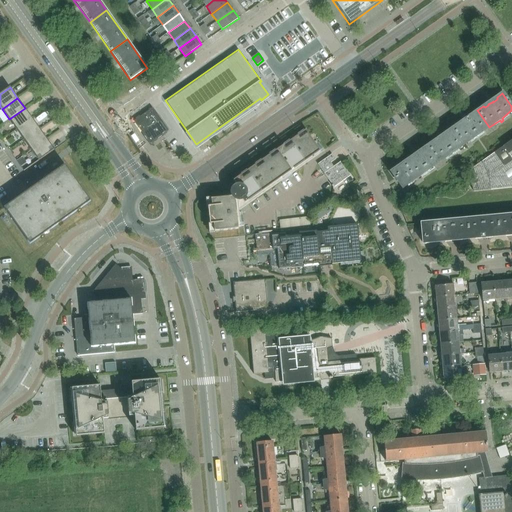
[(16,130),(32,119),(25,108),(9,119),(16,130)]
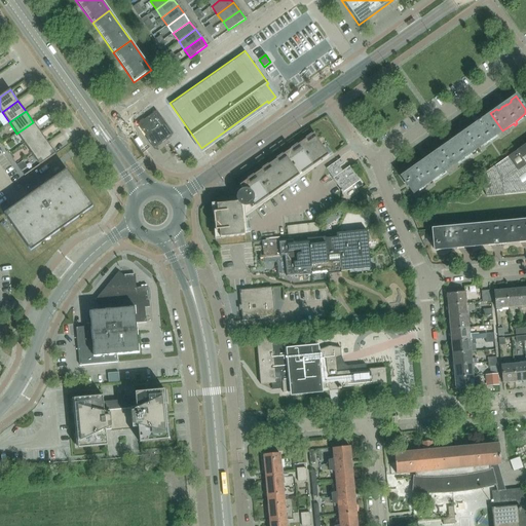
[(141,127),(142,128),(146,135),(163,123),(156,113),(143,122),(142,122),(142,123),(141,124),(141,125),(141,126),(141,127)]
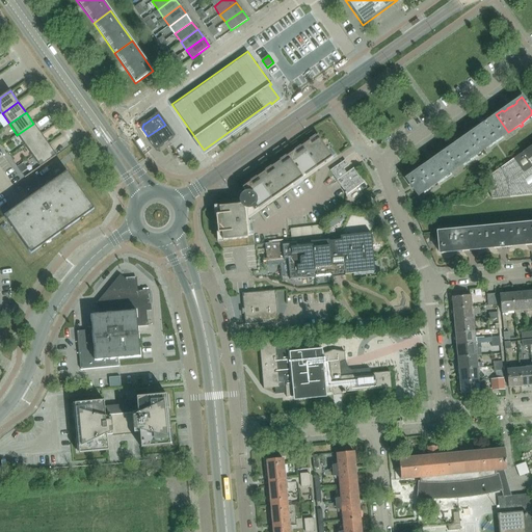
[(470,133),(482,151),(494,142),(496,144),(498,142),(497,140),(508,132),(496,114),(490,118),(490,121),(486,124),(485,124),(482,126),(482,127),(478,129),(476,129),(470,133)]
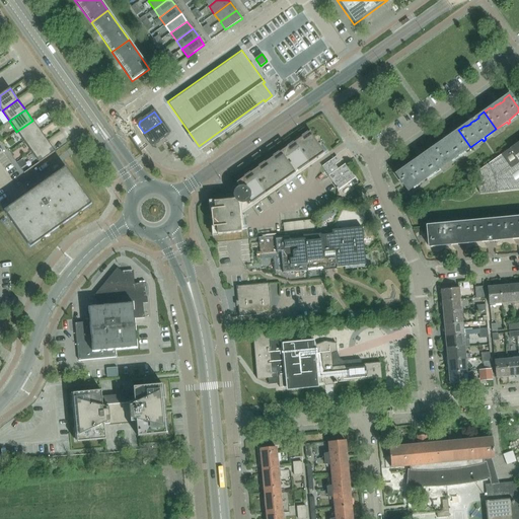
[(24,142),(40,131),(32,121),(16,132),(24,142)]
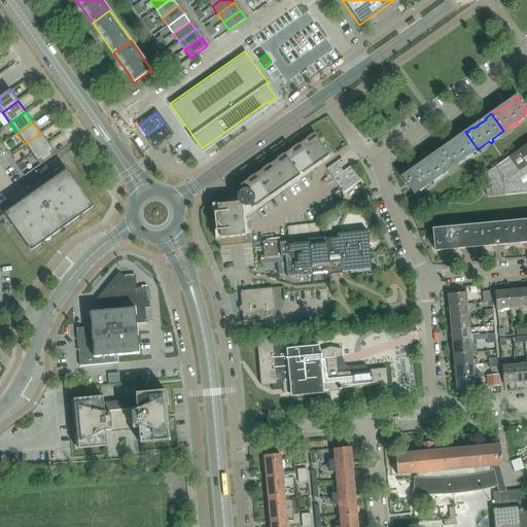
[(154,146),(169,137),(170,136),(170,135),(170,134),(170,133),(170,132),(170,131),(164,124),(146,135),(151,142),(152,143),(154,146)]
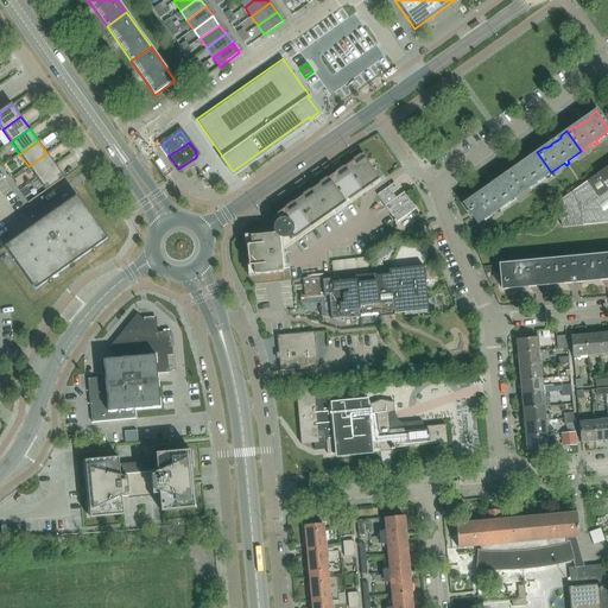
[(508,172),(523,192),(537,182),(538,184),(542,182),(539,181),(551,172),(537,152),(531,157),(531,159),(526,162),(525,162),(521,165),(518,169),(515,168),(508,172)]
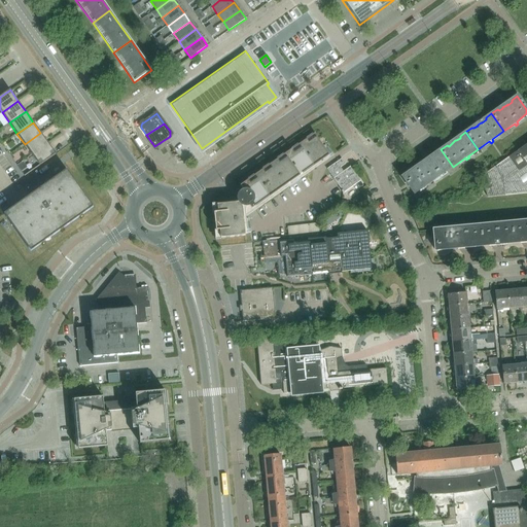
[(32,154),(47,143),(40,133),(25,144),(32,154)]
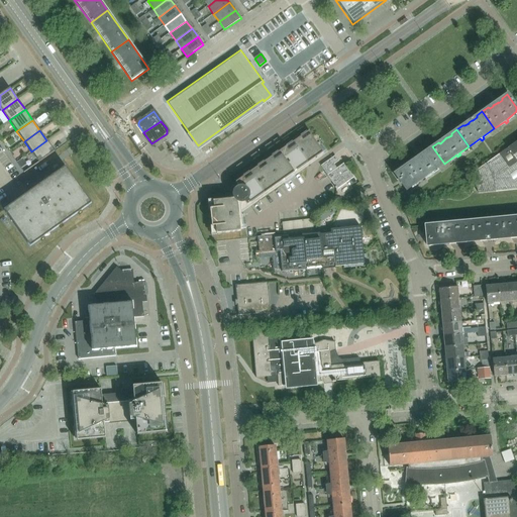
[(309,131),(309,130),(235,183),(238,187),(238,188),(236,188),(235,189),(234,190),(234,191),(233,192),(233,193),(233,195),(233,196),(233,197),(234,199),(213,201),(213,200),(207,201),(208,210),(210,209),(211,226),(210,226),(211,235),(216,235),(216,234),(240,231),(240,229),(245,229),(244,215),(241,215),(241,213),(327,152),(324,149),(319,142),(317,143),(308,132),(309,131)]
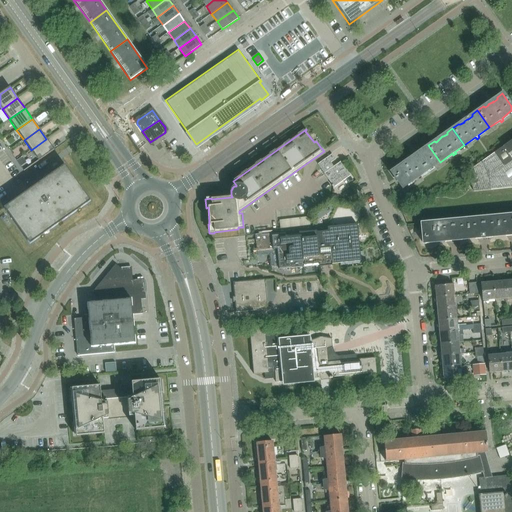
[(46,139),(31,150),(38,161),(54,150),(46,139)]
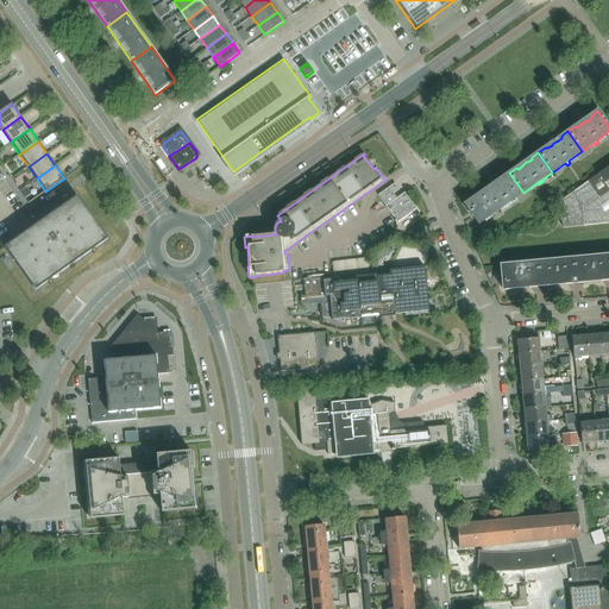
[(608,167),(556,203),(564,227),(608,223),(608,167)]
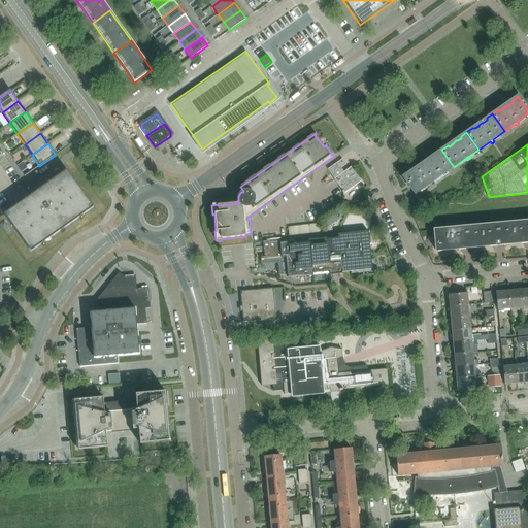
[(454,167),(441,150),(435,154),(436,156),(432,158),(431,158),(427,161),(427,162),(424,164),(422,163),(416,167),(428,185),(441,176),(442,177),(444,175),(443,174),(454,167)]
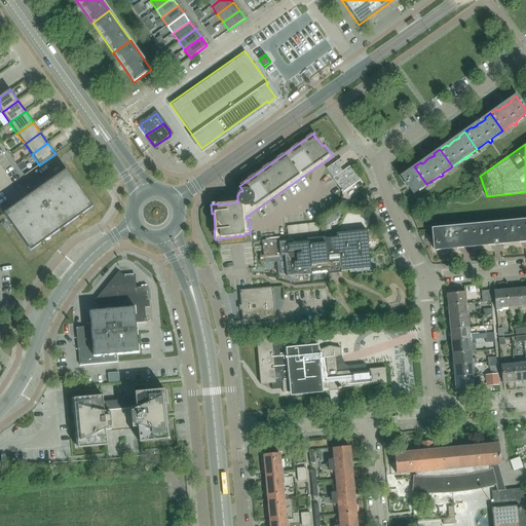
[(338,160),(327,168),(341,190),(340,191),(342,193),(354,184),(358,187),(362,185),(360,181),(349,166),(341,173),(338,168),(344,163),(341,158),(338,160)]
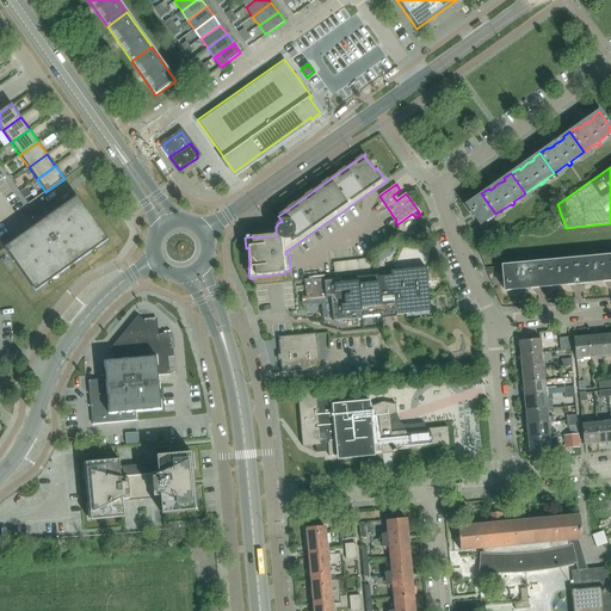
[(26,187),(20,191),(25,198),(31,193),(26,187)]
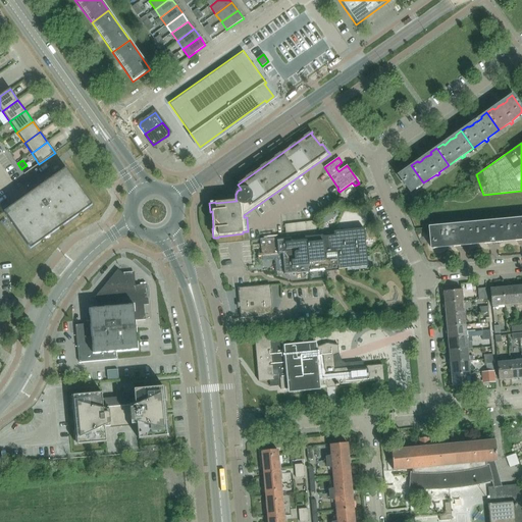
[(423,183),(411,165),(398,174),(410,192),(423,183)]
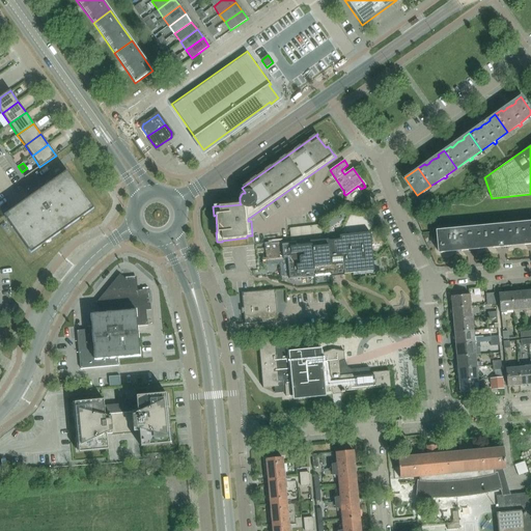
[(67,171),(52,182),(40,190),(30,197),(4,216),(31,253),(93,208),(67,171)]
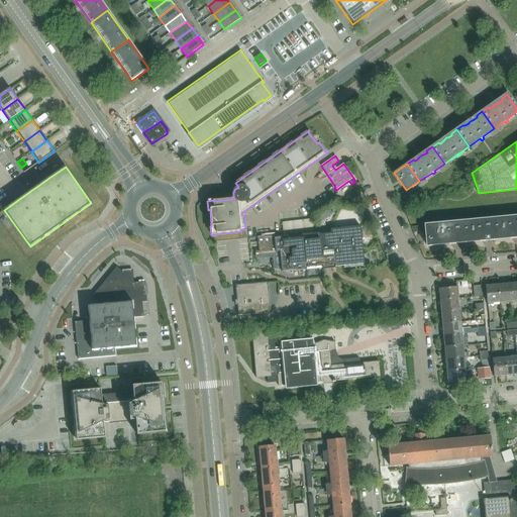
[(516,214),(516,215),(516,217),(502,218),(503,238),(510,238),(511,235),(515,235),(515,236),(516,235),(516,214)]
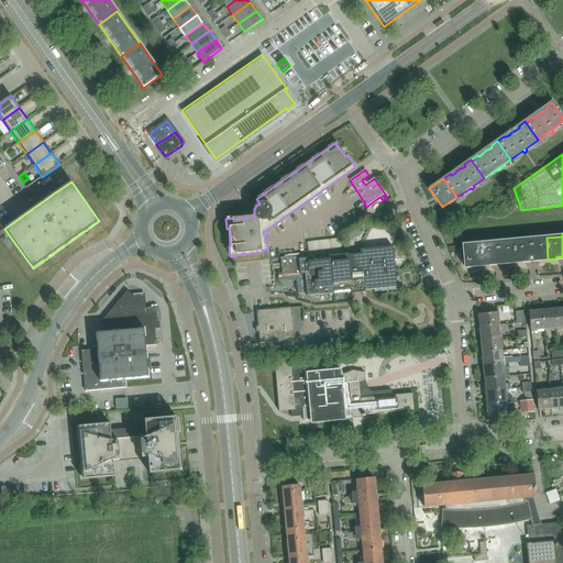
[(548,260),(547,238),(531,240),(530,238),(528,238),(528,240),(512,241),(515,263),(522,262),(523,260),(528,260),(528,261),(533,260),(533,258),(539,258),(541,261),(548,260)]
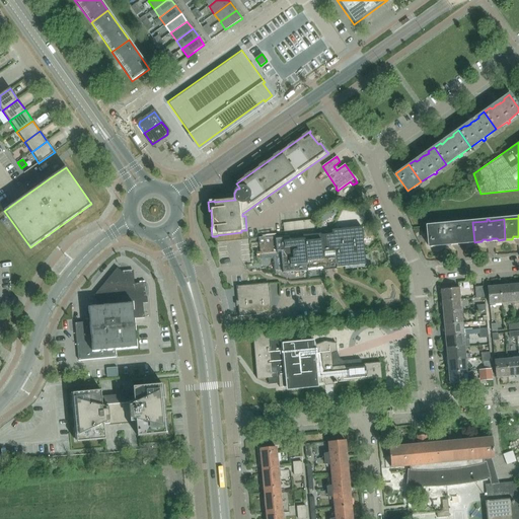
[(474,242),(472,222),(459,223),(458,221),(455,222),(455,224),(442,225),(444,245),(451,244),(452,242),(456,242),(461,242),(461,241),(466,241),(467,243),(474,242)]
